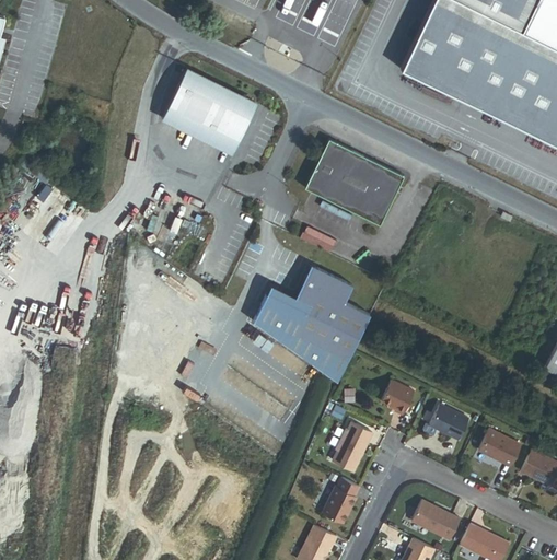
[(556,0),(542,0),(526,34),(556,48),(556,0)]
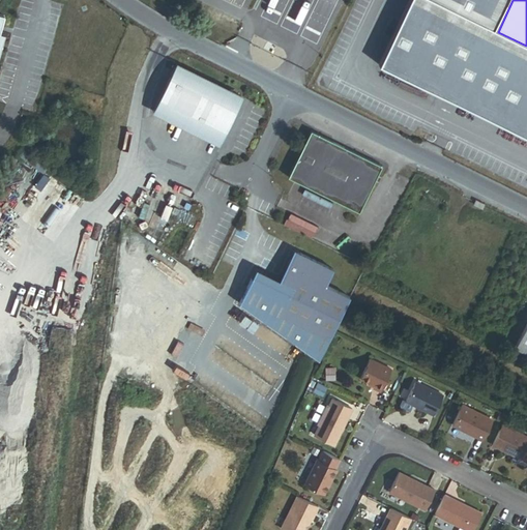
[(220,147),(243,99),(177,66),(153,115),(220,147)]
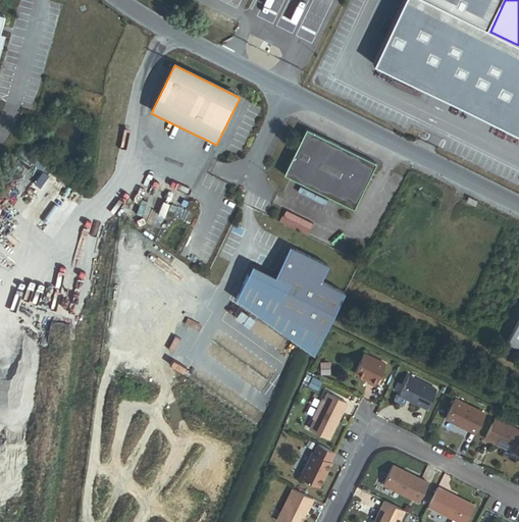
[(379,165),(311,132),(290,175),(358,209),(379,165)]
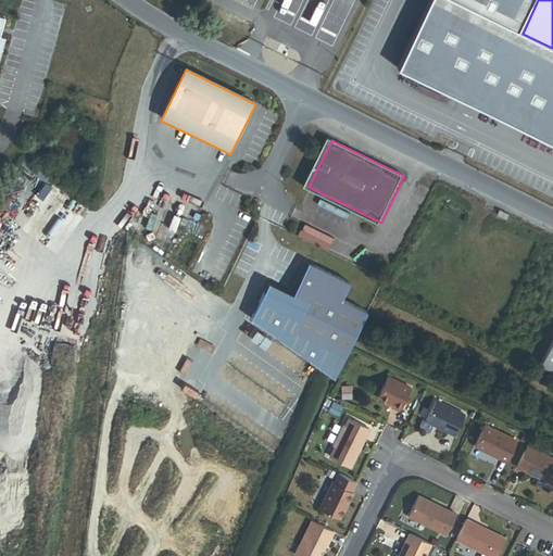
[(498,217),(506,222),(508,216),(500,212),(498,217)]
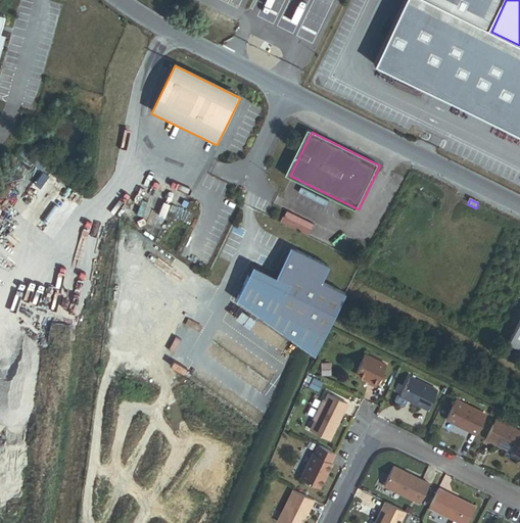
[(287,209),(282,222),(311,234),(316,222),(287,209)]
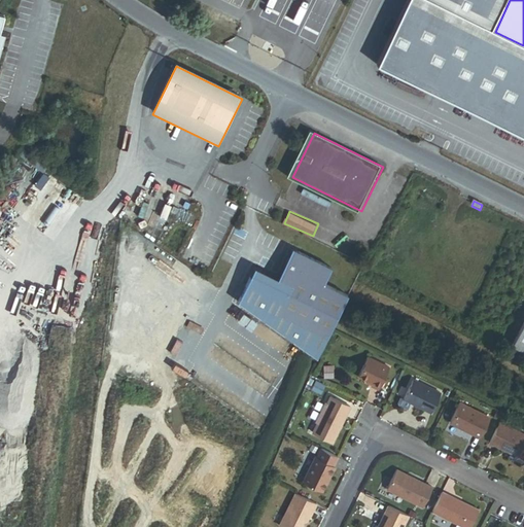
[(349,299),(324,286),(333,271),(299,254),(290,257),(278,282),(254,271),(240,303),(319,359),(349,299)]
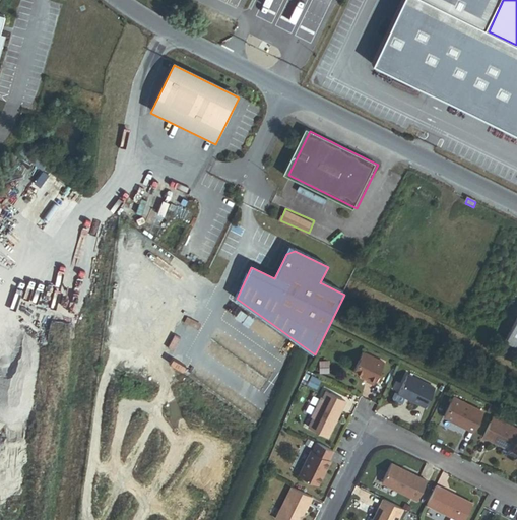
[(516,323),(508,341),(516,345),(516,323)]
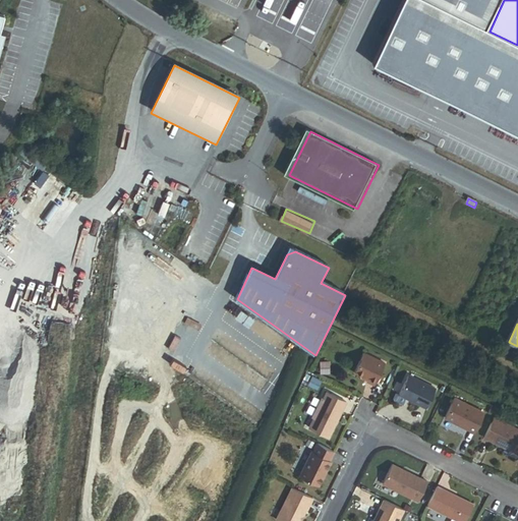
[(388,364),(366,354),(357,373),(364,378),(364,379),(370,382),(369,383),(377,386),(388,364)]
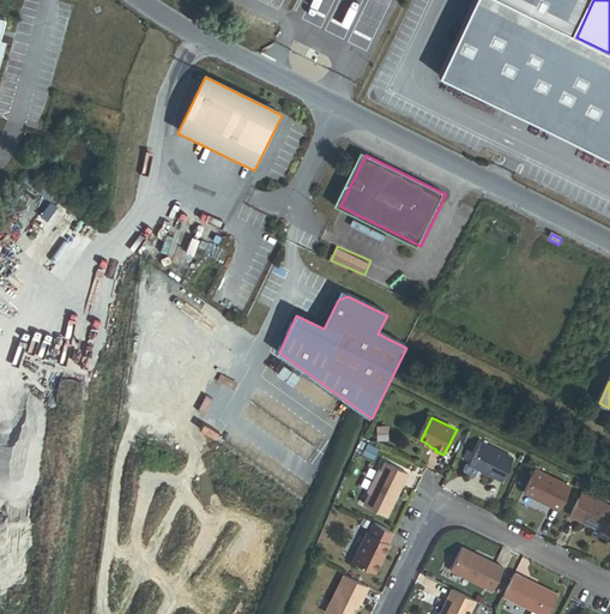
[(517,461),(485,444),(473,467),(505,483),(517,461)]
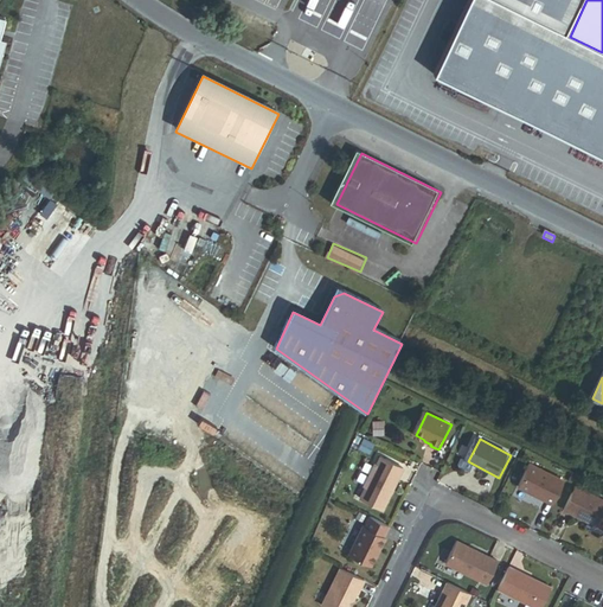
[(371,454),(376,445),(366,440),(361,449),(371,454)]
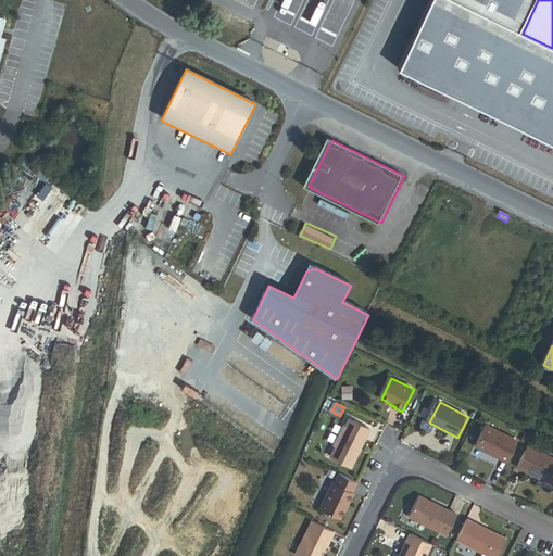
[(352,467),(372,429),(352,419),(347,429),(344,428),(336,446),(337,447),(332,457),(352,467)]
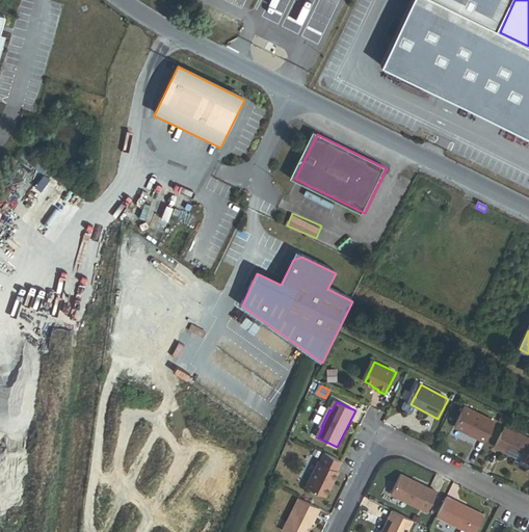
[(468,407),(457,428),(486,443),(497,422),(468,407)]
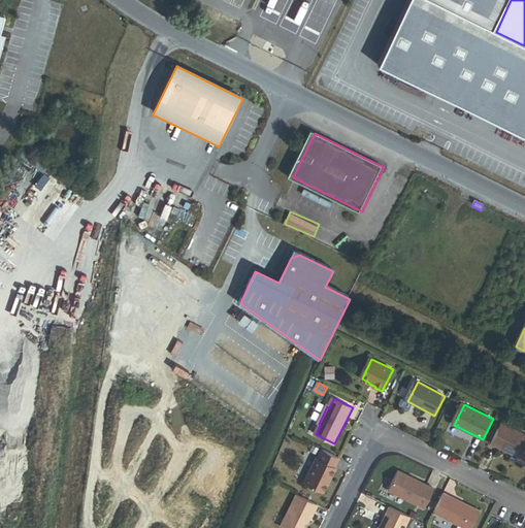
[(509,415),(501,411),(498,418),(504,421),(509,415)]
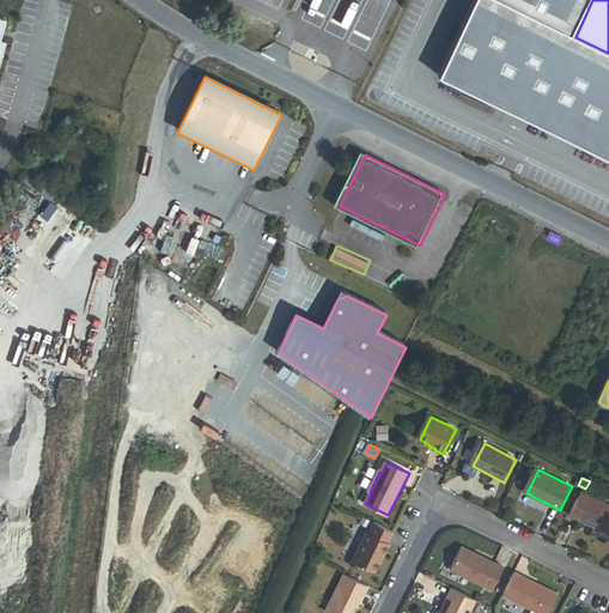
[(608,503),(584,491),(573,515),(608,532),(608,503)]
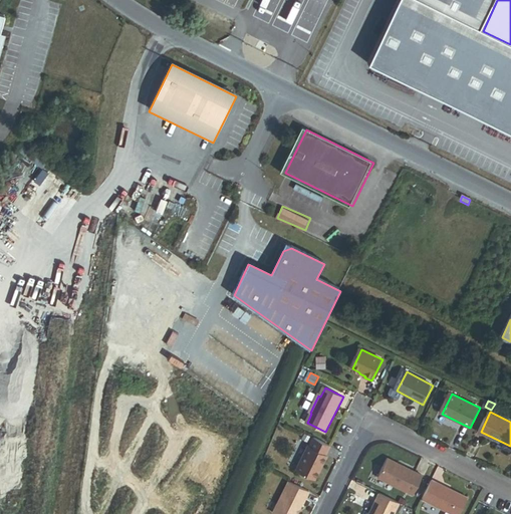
[(330,447),(314,440),(310,448),(308,447),(296,472),(316,481),(327,456),(326,456),(330,447)]
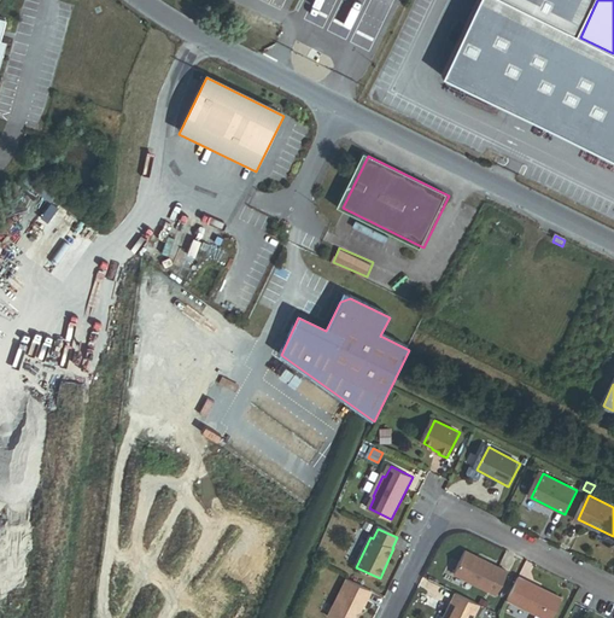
[(508,572),(466,551),(454,575),(496,595),(508,572)]
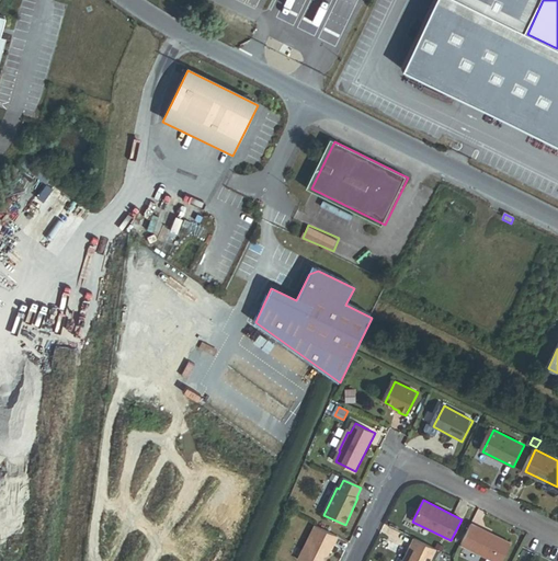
[(502,560),(511,546),(473,526),(462,547),(488,560),(502,560)]
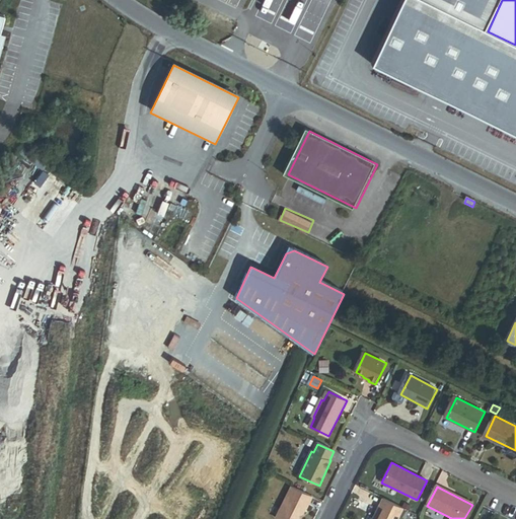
[(306,509),(312,497),(293,488),(278,518),(299,518),(305,508),(306,509)]
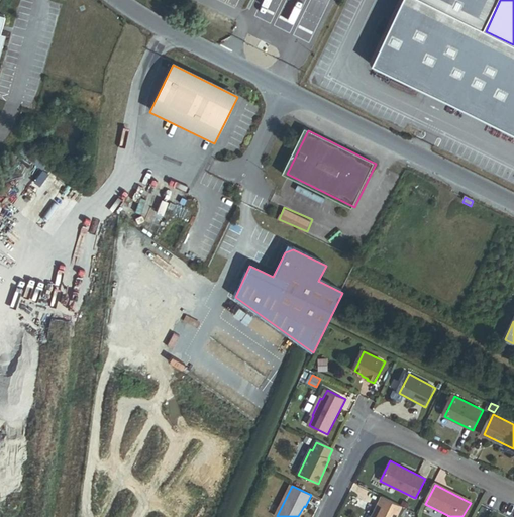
[(397,516),(402,507),(383,497),(373,516),(397,516)]
